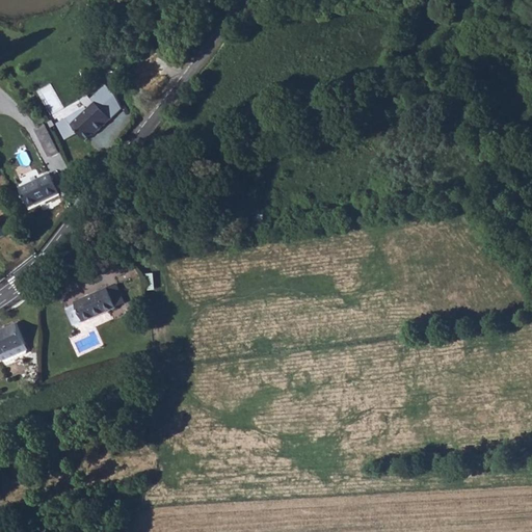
[(103,91),(94,100),(99,106),(104,101),(105,103),(109,100),(103,91)]
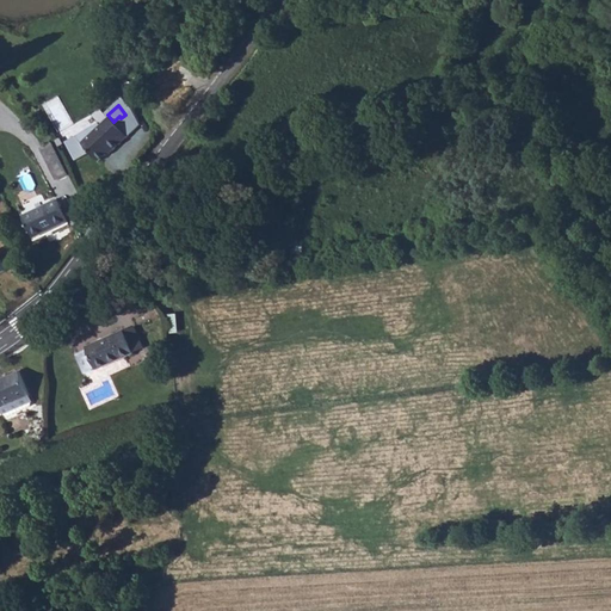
[(110,147),(124,133),(113,122),(107,115),(79,141),(94,159),(107,146),(110,147)]
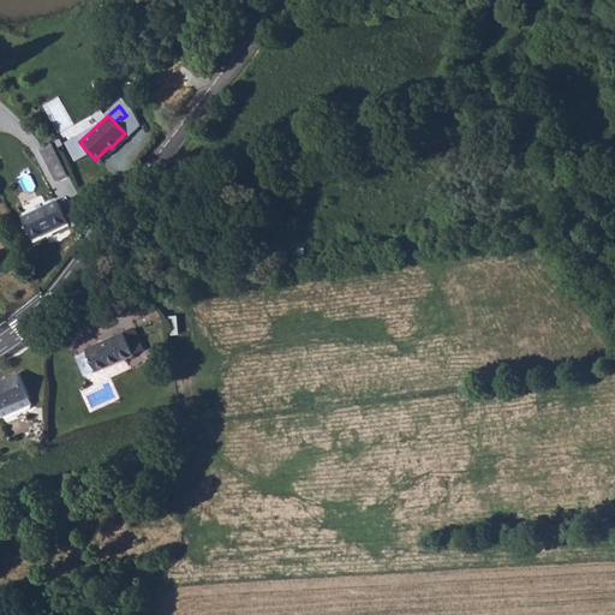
[(66,175),(51,143),(39,148),(54,181),(66,175)]
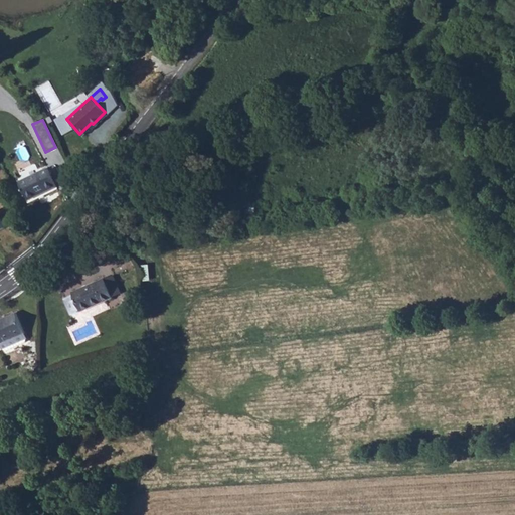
[(27,201),(54,186),(46,169),(19,184),(27,201)]
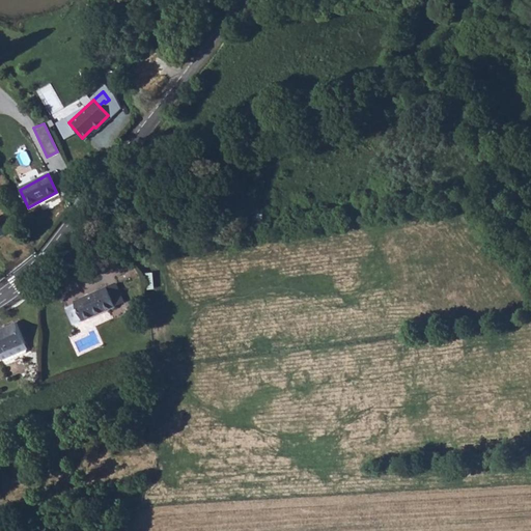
[(117,307),(124,303),(117,284),(108,288),(117,307)]
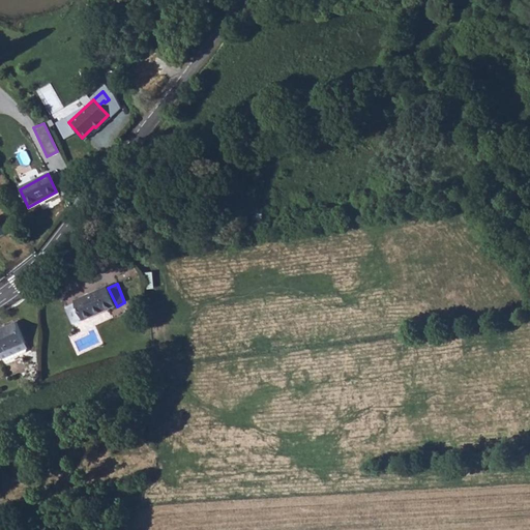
[(82,322),(117,306),(108,288),(99,292),(98,290),(64,305),(71,323),(81,319),(82,322)]
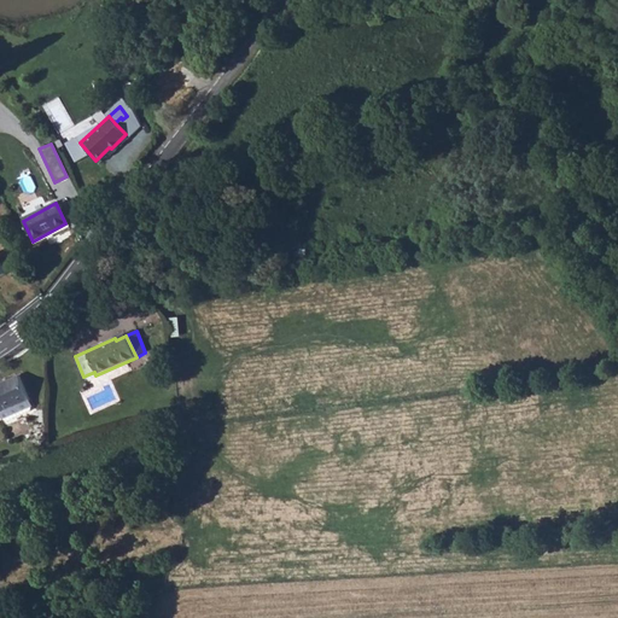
[(0,384),(0,412),(30,400),(23,383),(19,375),(0,384)]
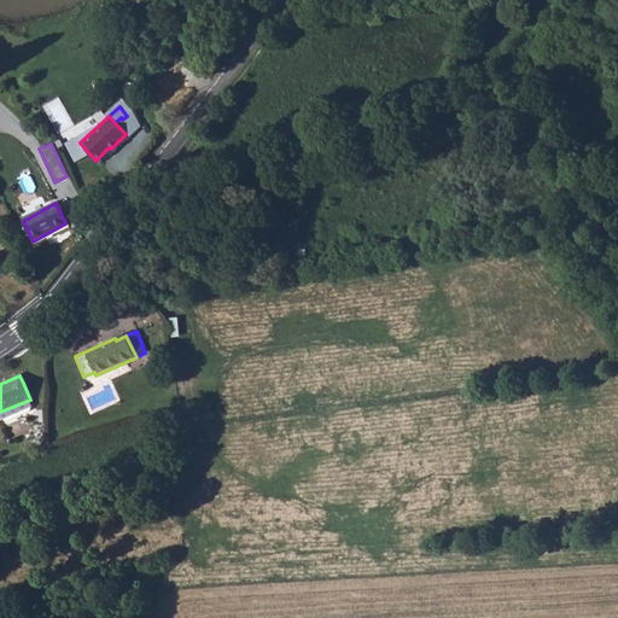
[(30,400),(0,412),(0,423),(34,409),(30,400)]
